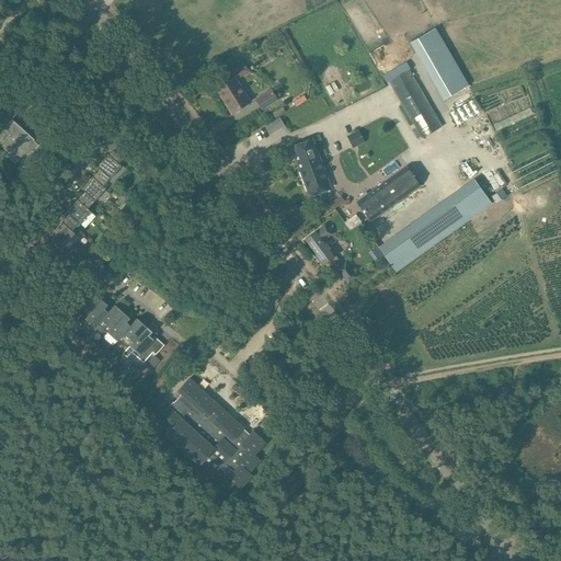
[(416,53),(444,100),(468,86),(435,29),(410,43),(416,53)]
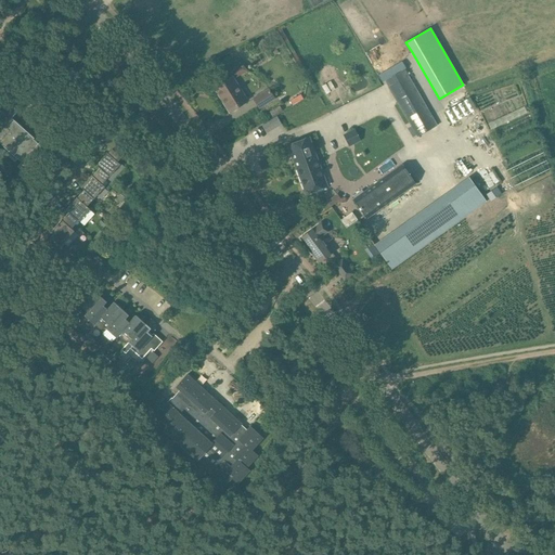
[(29,49),(18,39),(13,46),(24,54),(29,49)]
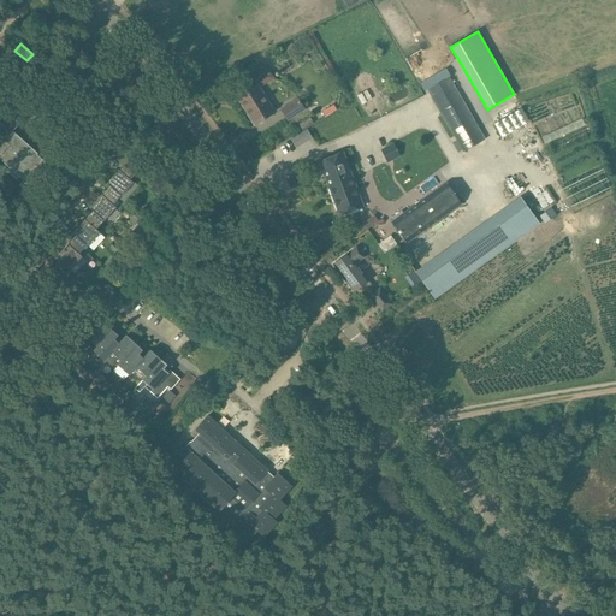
[(445,69),(420,84),(425,92),(427,90),(463,153),(485,140),(449,77),(450,77),(445,69)]
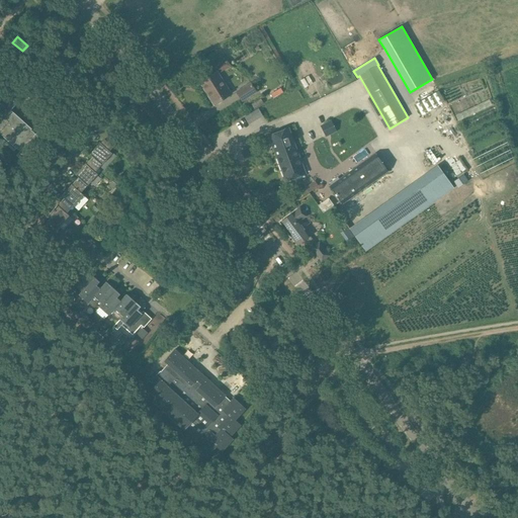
[(228,59),(218,66),(223,73),(233,66),(228,59)]
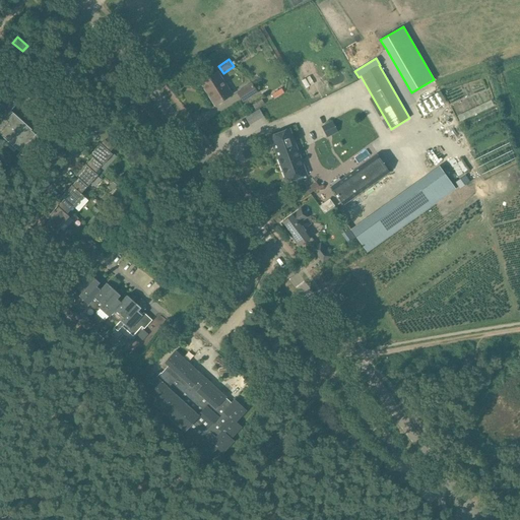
[(231,93),(218,72),(201,82),(214,104),(231,93)]
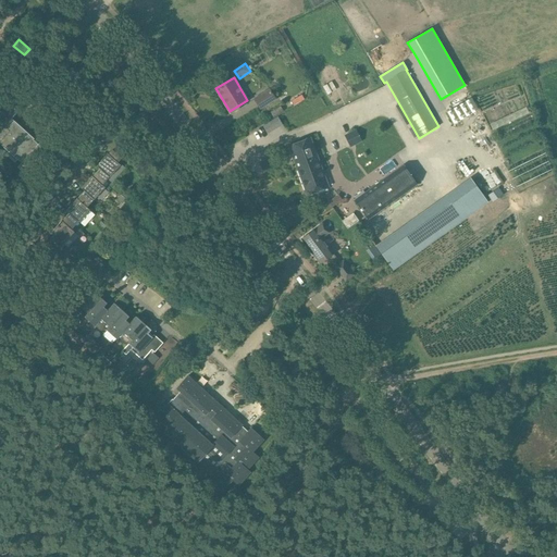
[(327,94),(335,89),(332,83),(324,87),(327,94)]
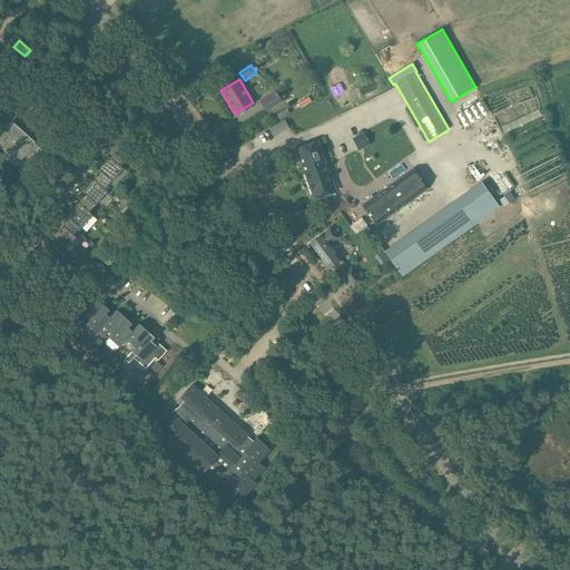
[(283,102),(276,91),(259,101),(266,112),(283,102)]
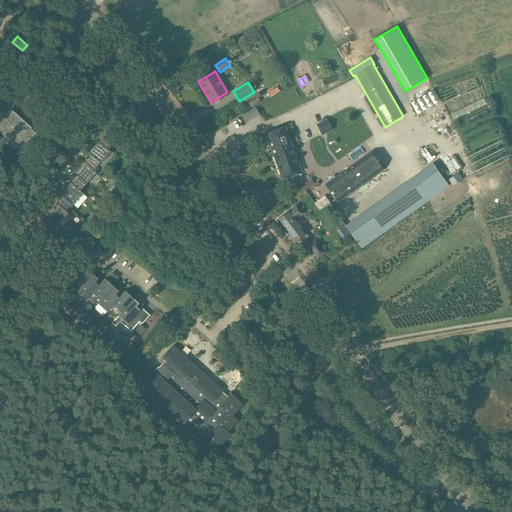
[(439,101),(433,90),(411,103),(418,114),(439,101)]
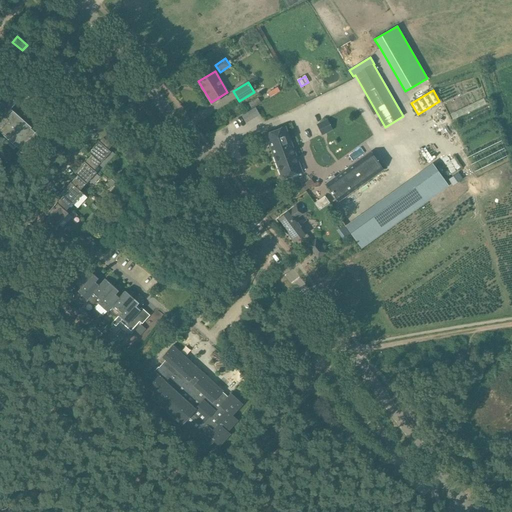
[(16,103),(9,96),(0,105),(0,132),(19,150),(16,154),(23,160),(43,138),(11,109),(16,103)]
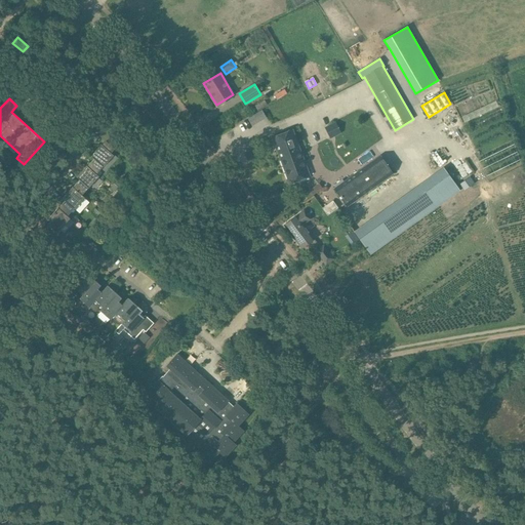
[(268,106),(265,101),(255,106),(257,111),(268,106)]
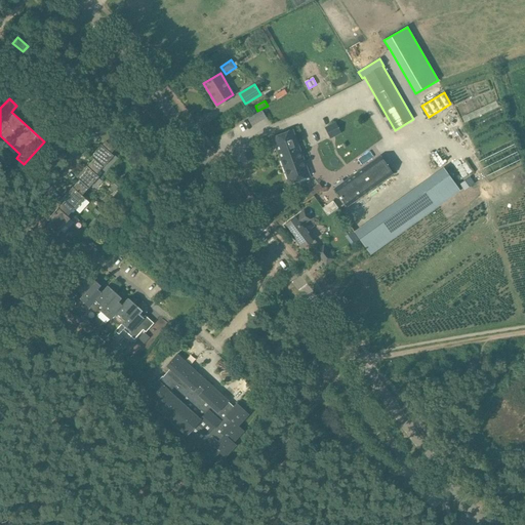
[(248,116),(250,123),(267,118),(265,111),(248,116)]
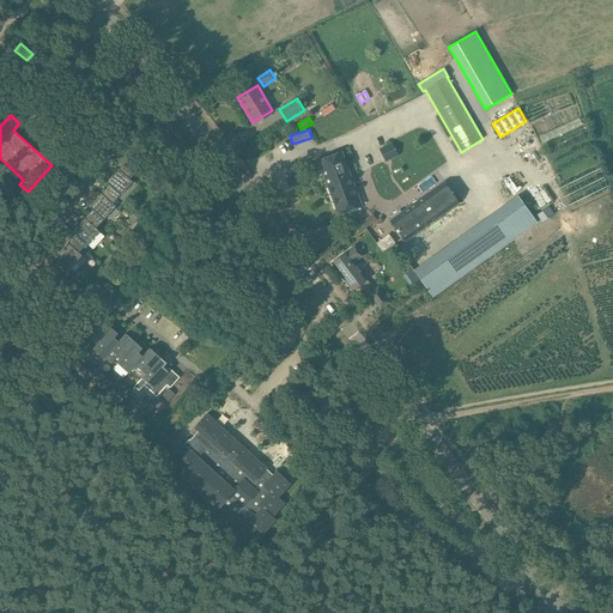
[(99,146),(97,149),(102,153),(111,144),(105,139),(103,141),(99,146)]
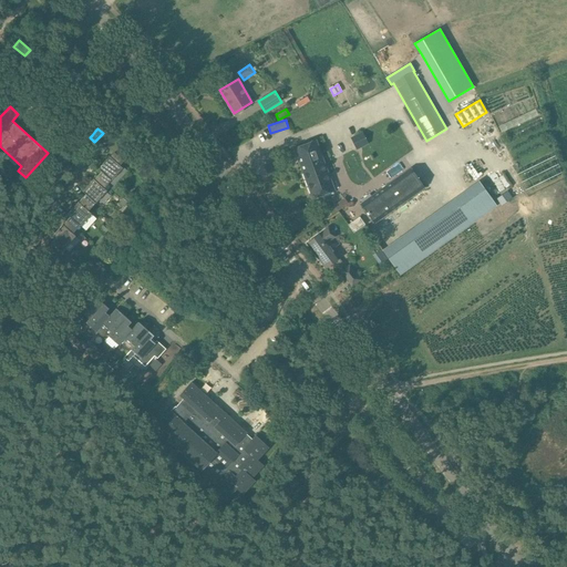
[(360,148),(368,144),(362,132),(354,135),(360,148)]
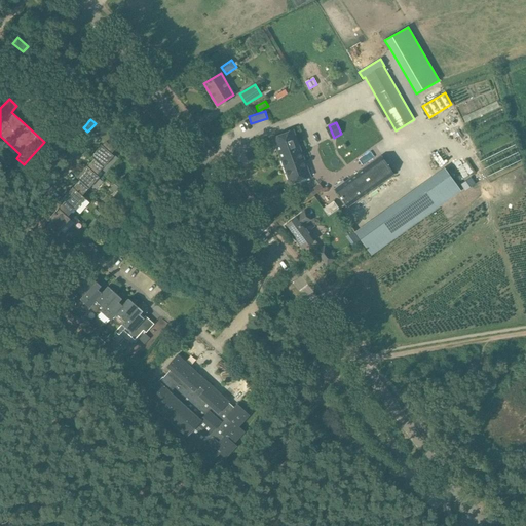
[(87,132),(92,136),(100,127),(96,123),(87,132)]
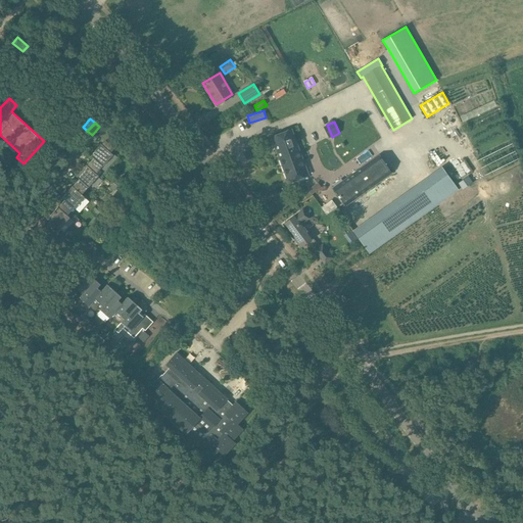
[(92,135),(90,137),(95,141),(104,132),(99,127),(92,135)]
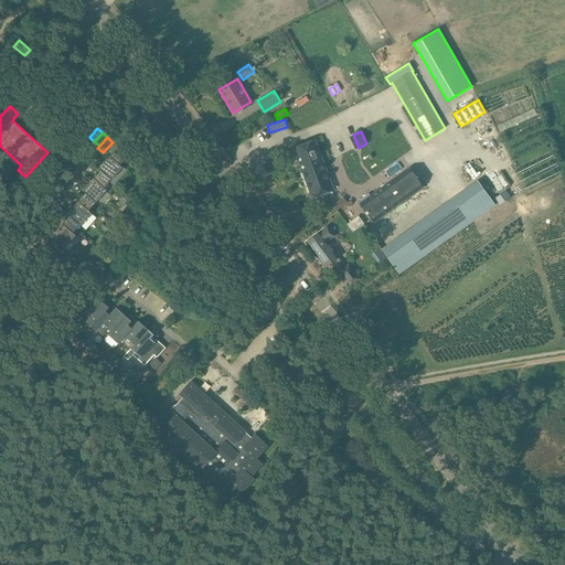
[(333,190),(315,140),(292,148),(311,198),(333,190)]
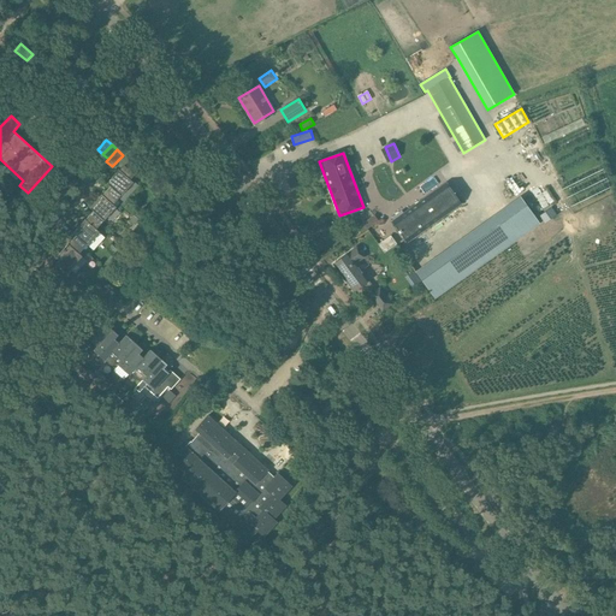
[(107,191),(117,200),(120,196),(122,196),(134,183),(130,179),(134,176),(125,166),(120,171),(107,184),(111,188),(107,191)]
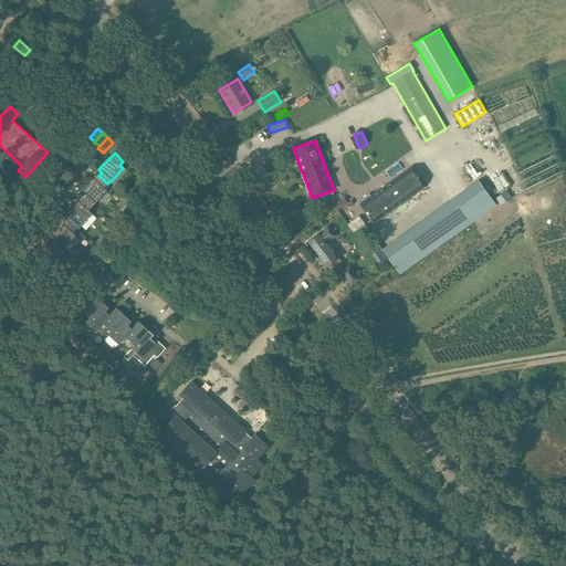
[(423,187),(410,168),(360,203),(374,222),(423,187)]
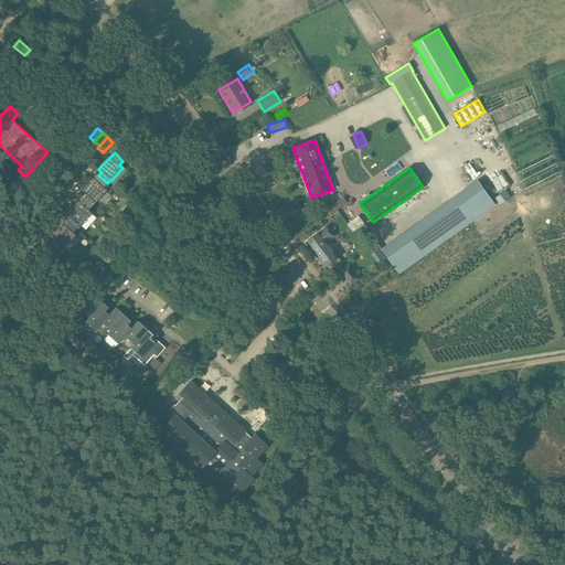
[(25,185),(13,174),(7,182),(19,193),(25,185)]
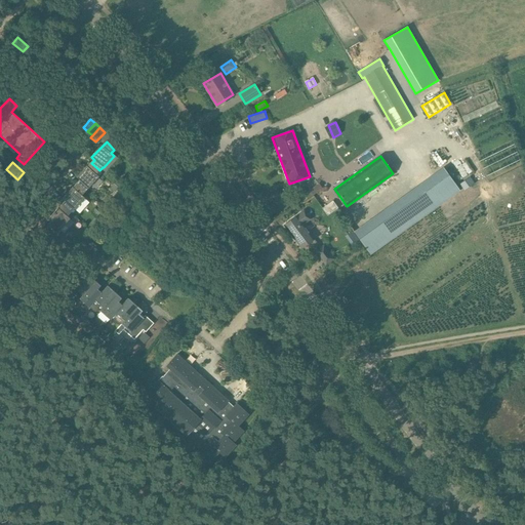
[(80,180),(77,185),(85,192),(98,177),(103,173),(99,170),(91,163),(88,166),(77,177),(80,180)]
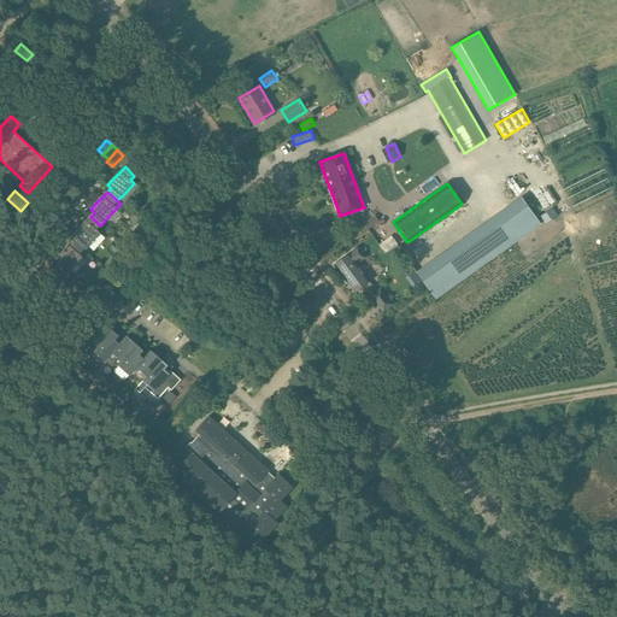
[(540,223),(522,198),(476,230),(494,257),(540,223)]
